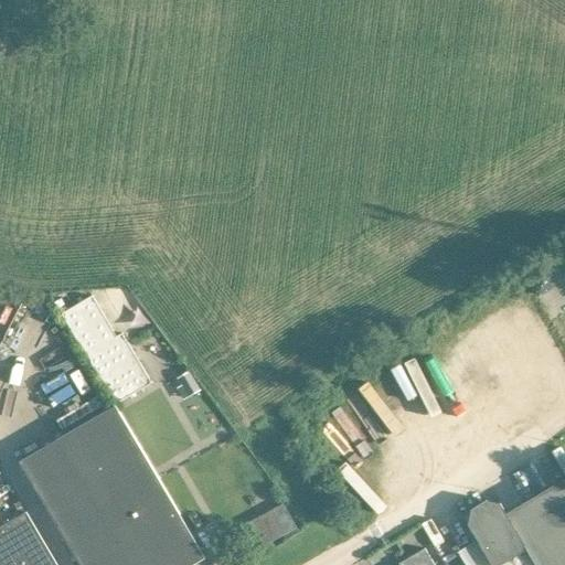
[(92,296),(62,313),(115,404),(151,383),(121,333),(116,337),(92,296)]
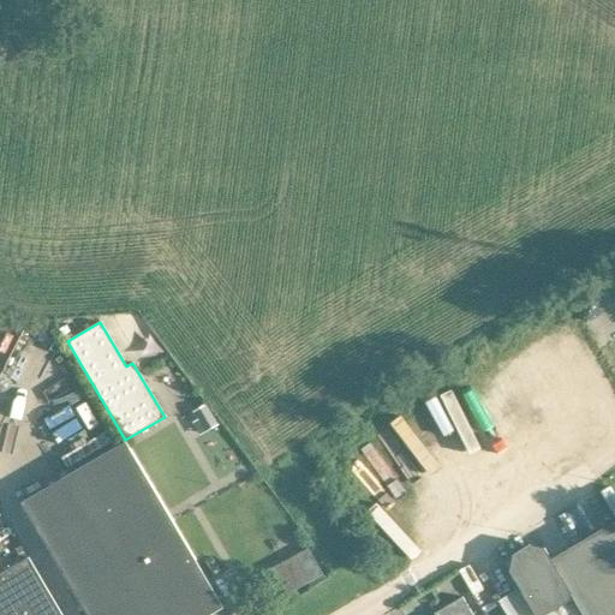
[(204,404),(195,410),(199,418),(207,431),(216,425),(204,404)]
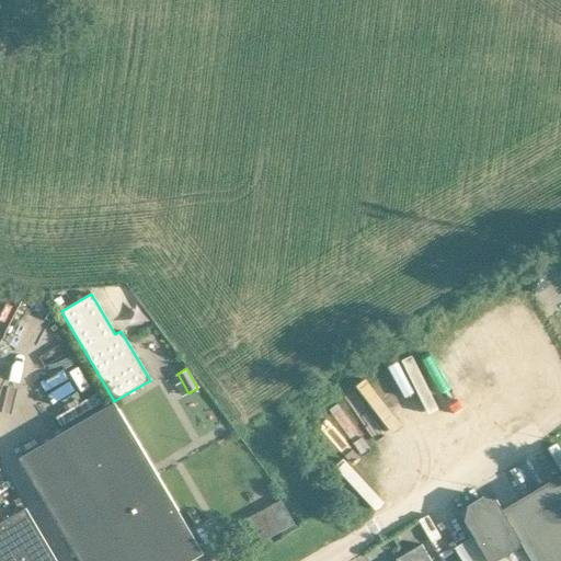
[(191,560),(204,553),(179,511),(179,510),(115,402),(19,458),(79,560),(191,560)]
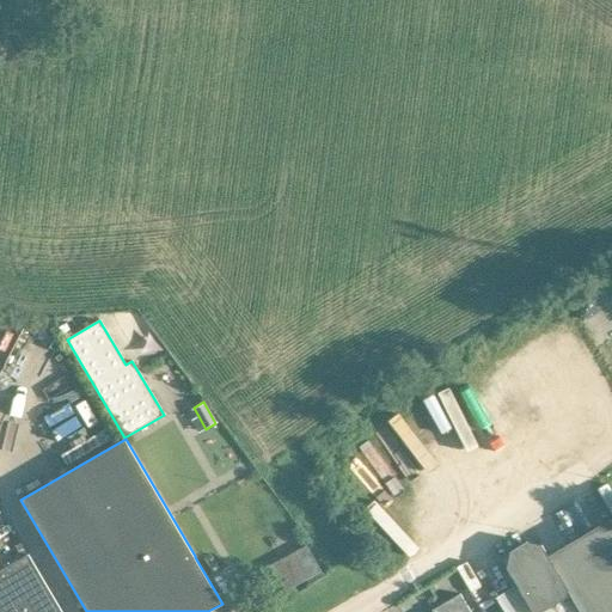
[(611,483),(611,482),(598,488),(610,513),(611,510),(611,483)]
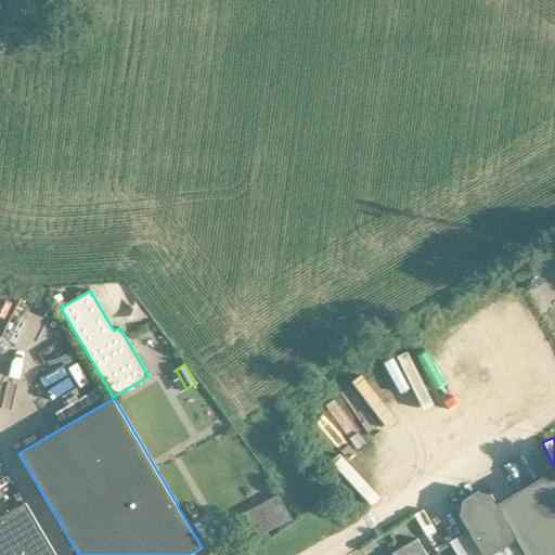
[(554,554),(554,472),(553,469),(502,501),(533,554),(554,554)]
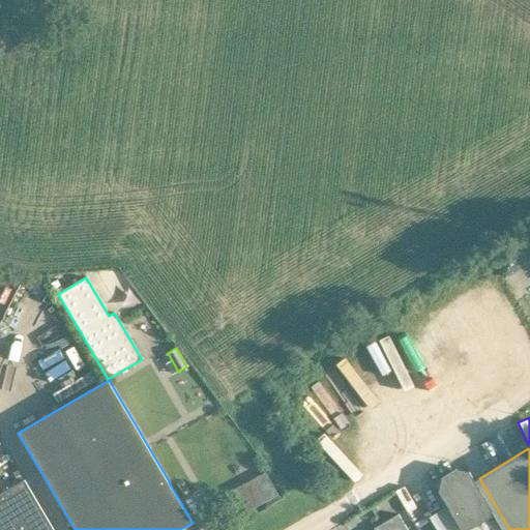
[(447,506),(430,517),(437,529),(509,529),(479,478),(474,480),(469,472),(457,469),(442,478),(439,491),(447,506)]
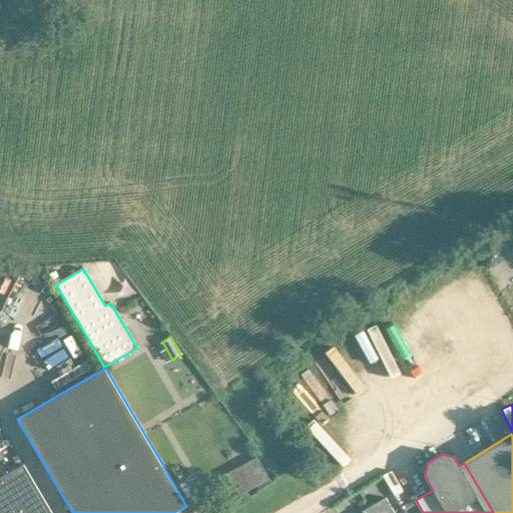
[(258,458),(226,476),(238,497),(270,480),(258,458)]
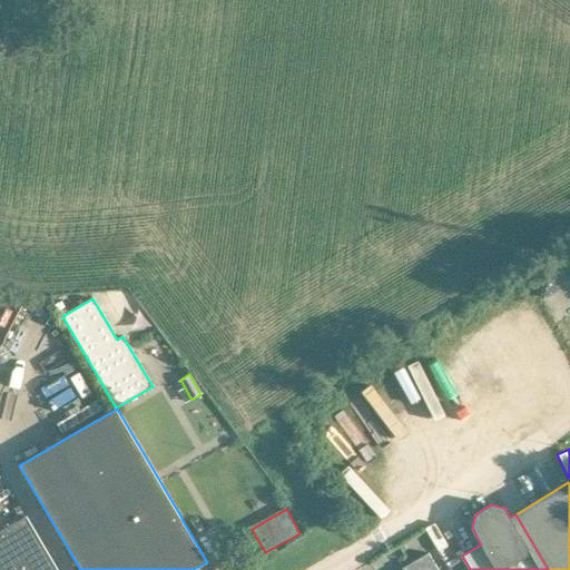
[(0,569),(58,569),(27,516),(0,531),(0,569)]
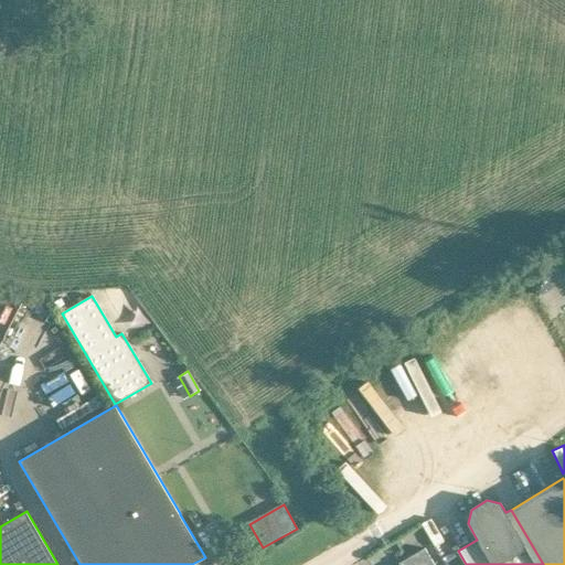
[(435,564),(425,547),(398,563),(400,564),(398,564),(435,564)]
